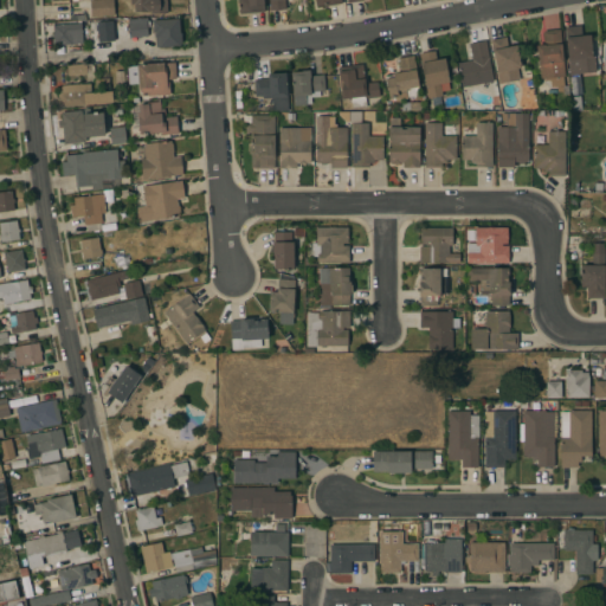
[(113,0),(114,15),(90,17),(89,0),(113,0)]
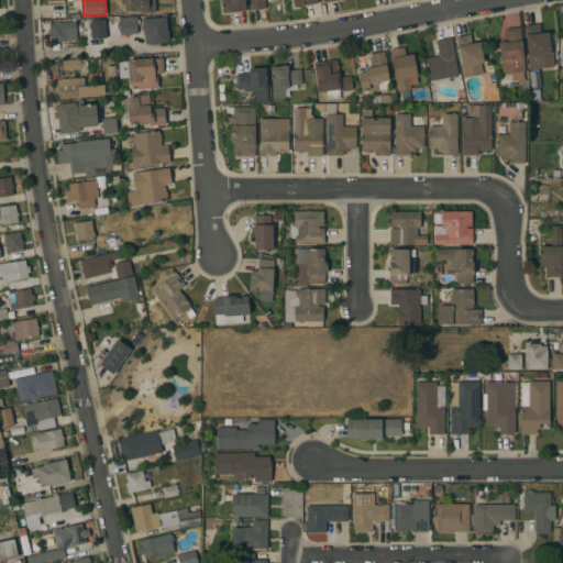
[(154,0),(155,12),(140,13),(139,11),(124,11),(124,3),(121,3),(121,0),(154,0)]
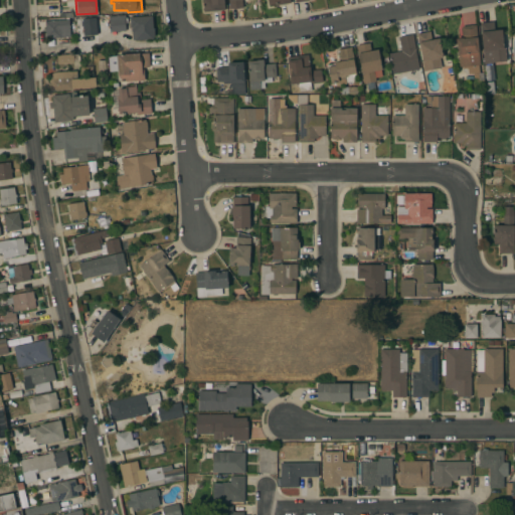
[(223,0),(224,10),(203,12),(202,0),(223,0)]
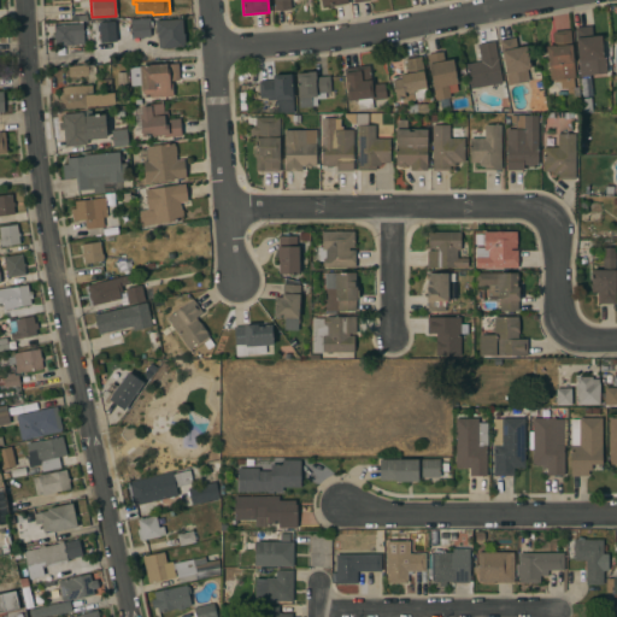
[(289,0),(291,10),(275,11),(274,0),(289,0)]
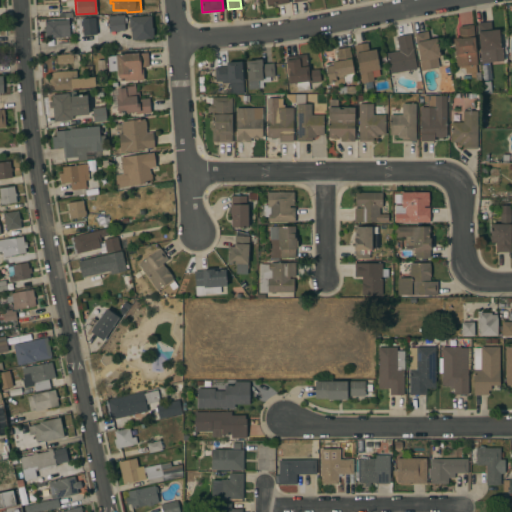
[(124,15),(124,18),(124,31),(118,31),(118,32),(115,32),(115,31),(108,32),(108,16),(124,15)]
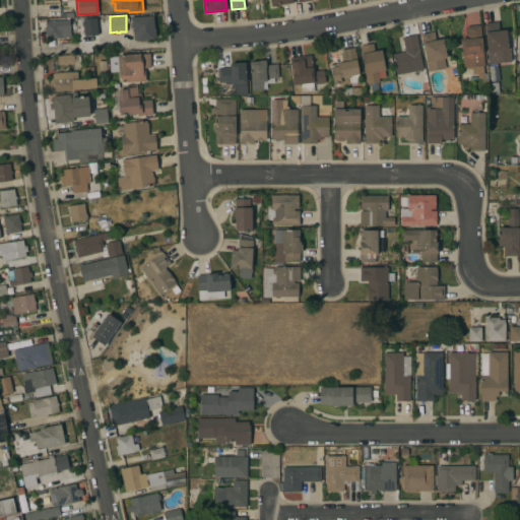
[(153,16),(154,28),(155,28),(155,38),(154,38),(154,40),(133,41),(132,27),(131,27),(131,17),(153,16)]
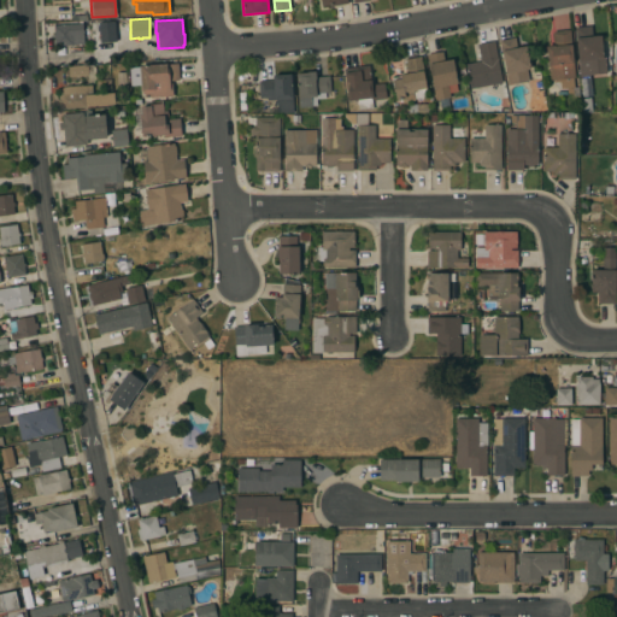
[(111,28),(109,29),(110,36),(100,37),(101,40),(89,41),(87,24),(106,21),(107,22),(111,22),(111,28)]
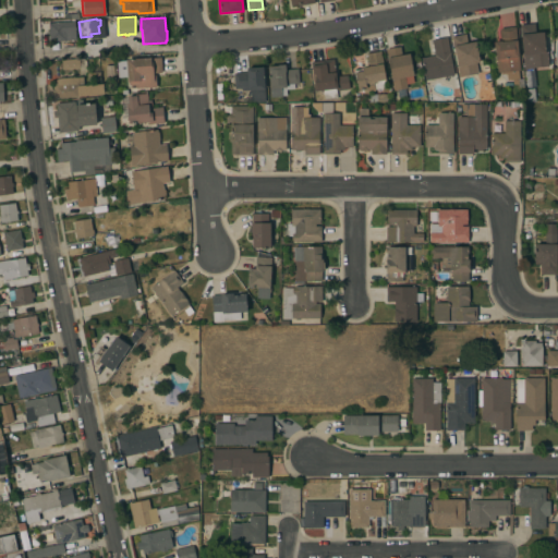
[(74,21),(75,40),(49,41),(48,23),(74,21)]
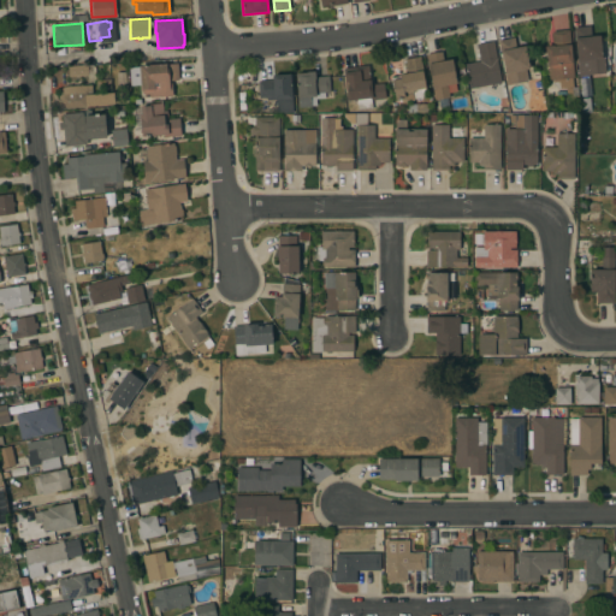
[(574,28),(590,27),(591,36),(599,35),(602,57),(604,57),(605,73),(588,75),(588,78),(579,78),(574,28)]
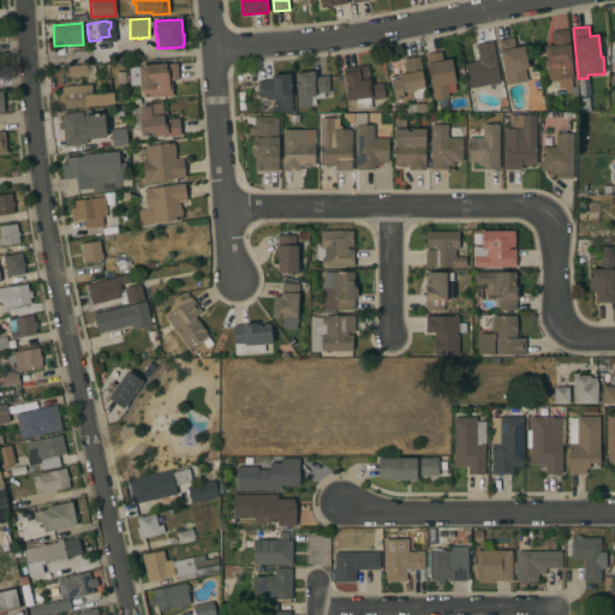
[(572,87),(559,89),(557,82),(553,83),(553,79),(548,81),(545,54),(544,54),(544,47),(553,46),(550,31),(567,30),(573,78),(571,78),(572,87)]
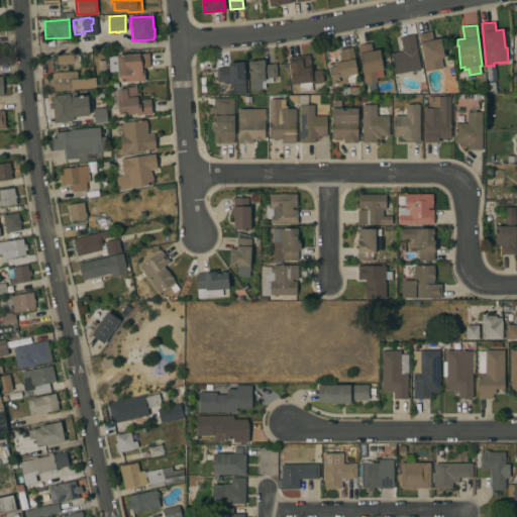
[(431,31),(433,40),(440,38),(444,58),(441,59),(442,68),(426,72),(418,34),(431,31)]
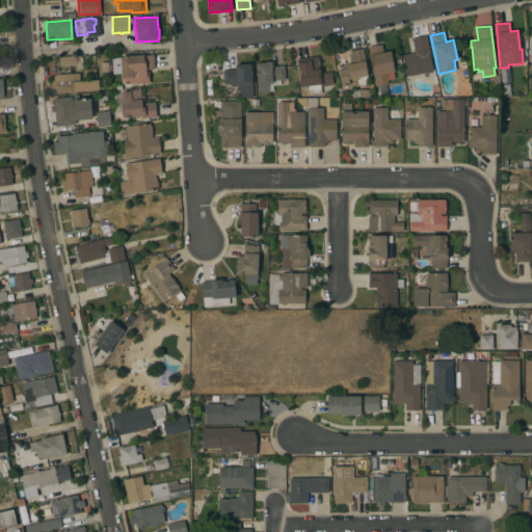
[(405,77),(401,55),(415,53),(411,38),(425,35),(432,72),(405,77)]
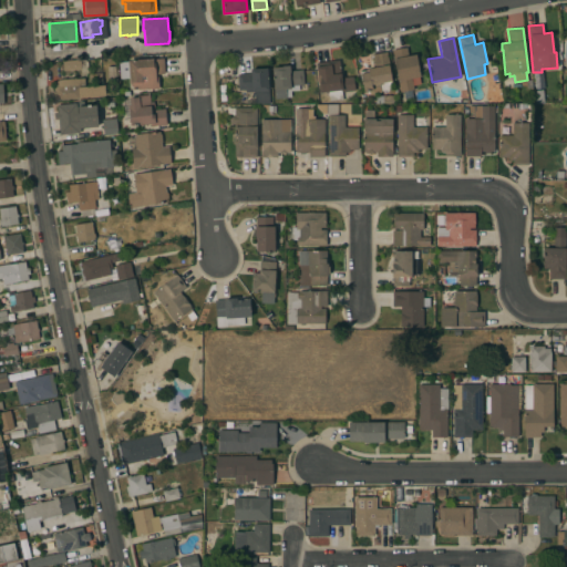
[(406,48),(408,57),(415,54),(420,76),(411,79),(413,90),(400,92),(392,51),(406,48)]
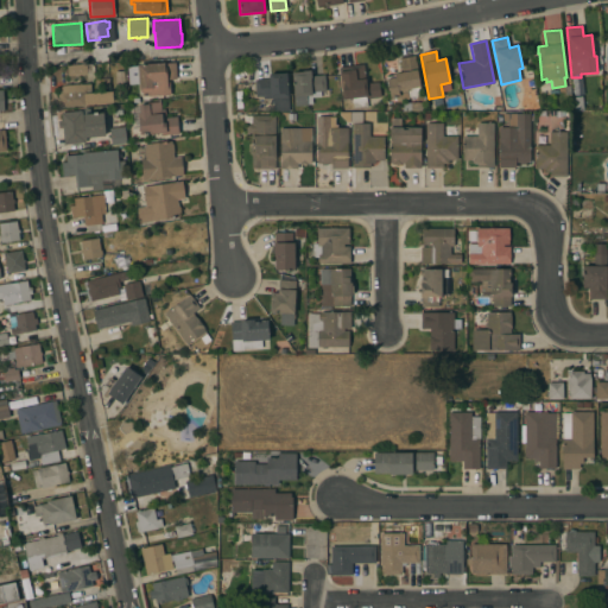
[(386,80),(394,77),(394,74),(401,73),(399,58),(400,58),(400,57),(412,55),(412,56),(415,56),(420,87),(398,92),(399,96),(390,99),(386,80)]
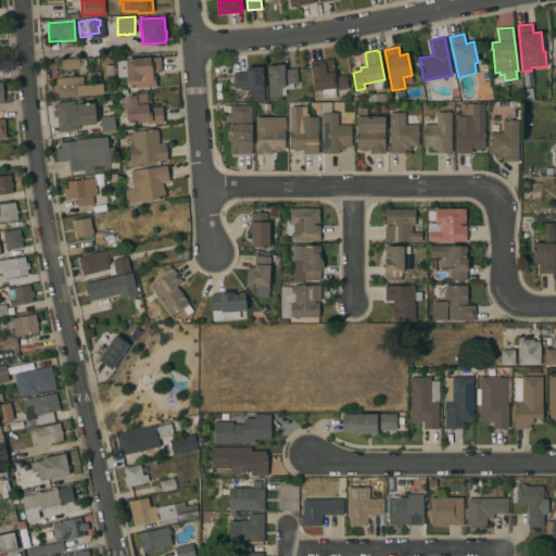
[(61,60),(78,58),(78,60),(85,59),(86,67),(62,70),(61,60)]
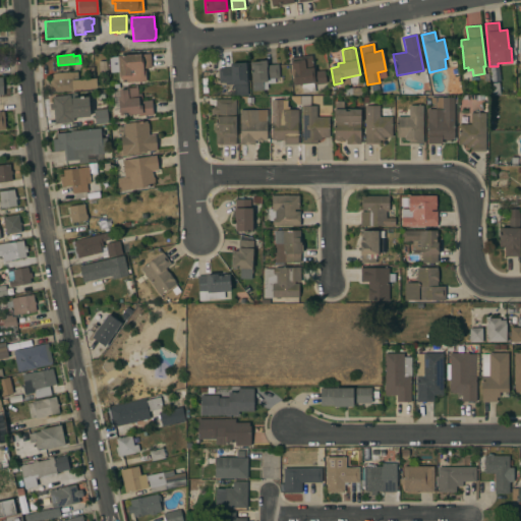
[(151,68),(142,68),(142,70),(145,70),(146,81),(127,82),(127,79),(120,79),(120,76),(119,76),(118,71),(110,71),(108,57),(150,54),(151,68)]
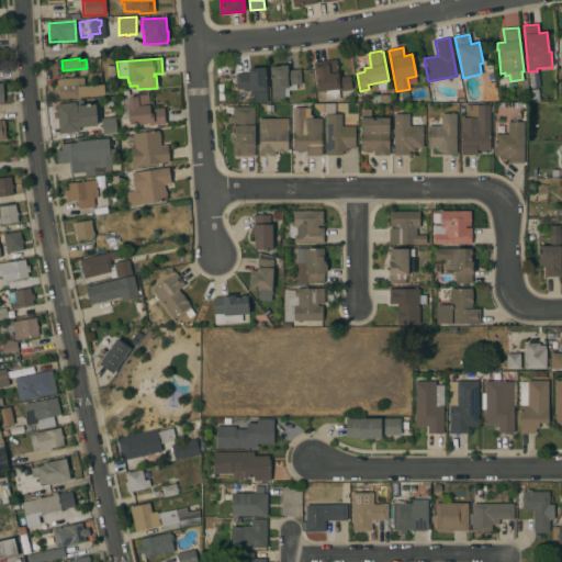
[(336,59),(338,78),(350,76),(351,90),(350,90),(351,96),(339,97),(339,99),(326,101),(325,91),(317,92),(313,63),(336,59)]
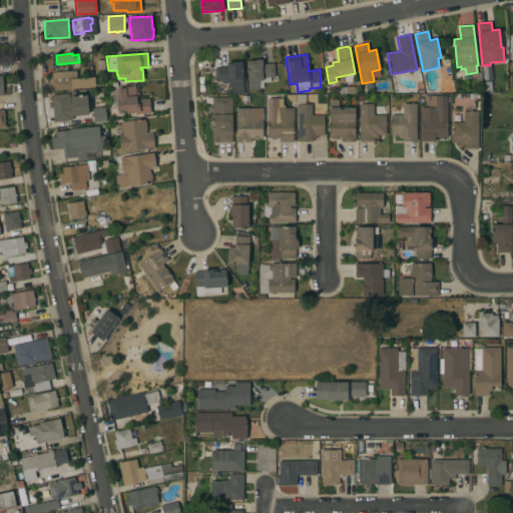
[(275,76),(263,77),(263,80),(259,81),(259,88),(248,89),(245,61),(254,60),(262,59),(263,64),(274,63),(275,76)]
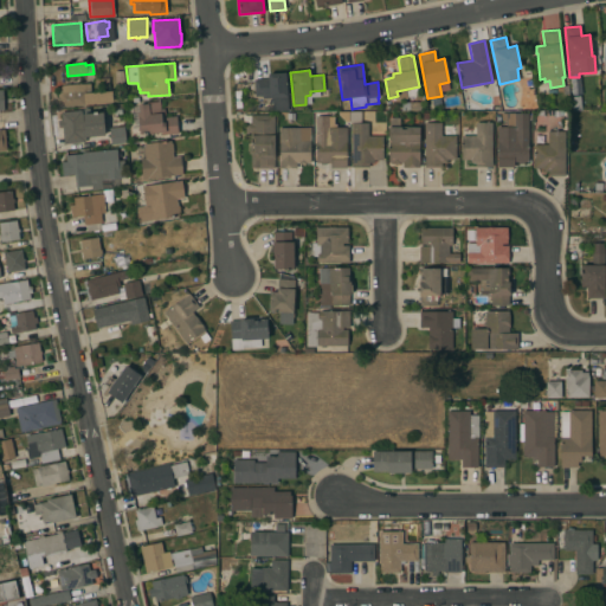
[(285,72),(288,110),(272,111),(272,98),(262,98),(262,96),(255,96),(253,79),(268,79),(268,75),(285,72)]
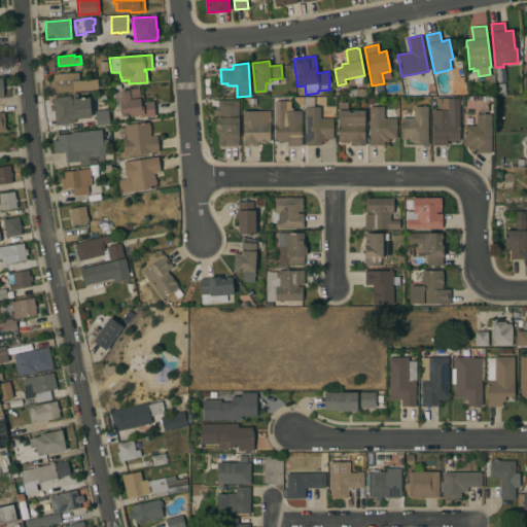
[(504,67),(515,66),(516,78),(505,79),(504,67)]
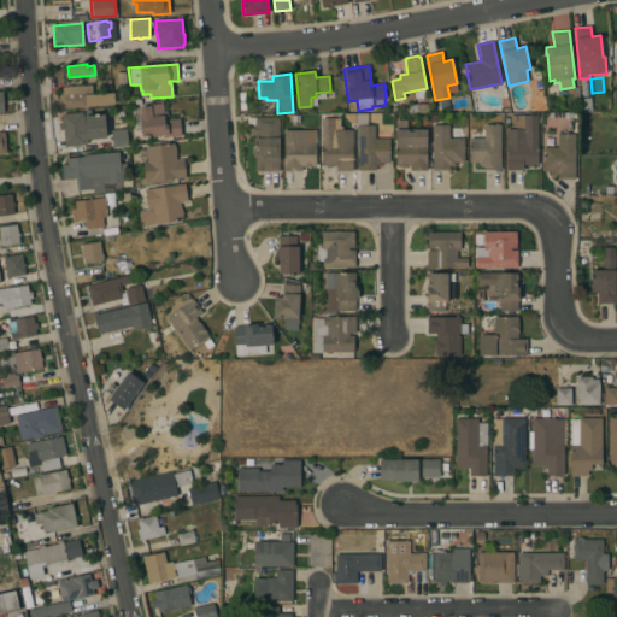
[(92,95),(116,94),(116,105),(59,109),(59,104),(57,105),(56,95),(59,94),(59,88),(92,86),(92,95)]
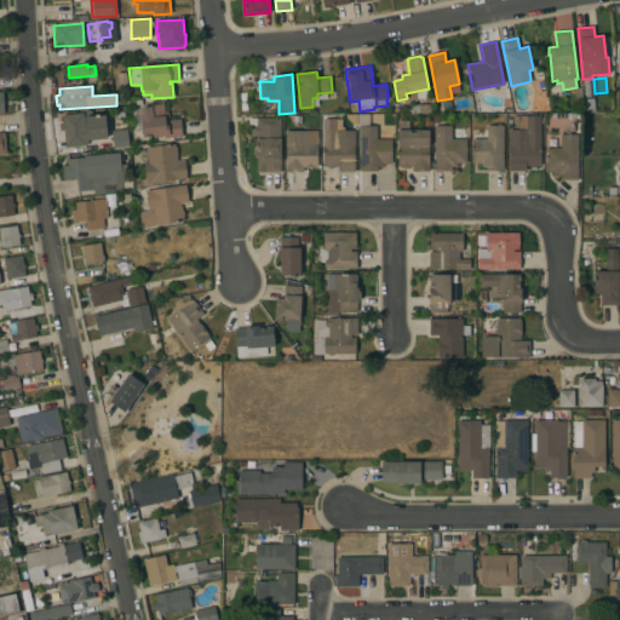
[(584,99),(593,98),(595,114),(584,114),(584,99)]
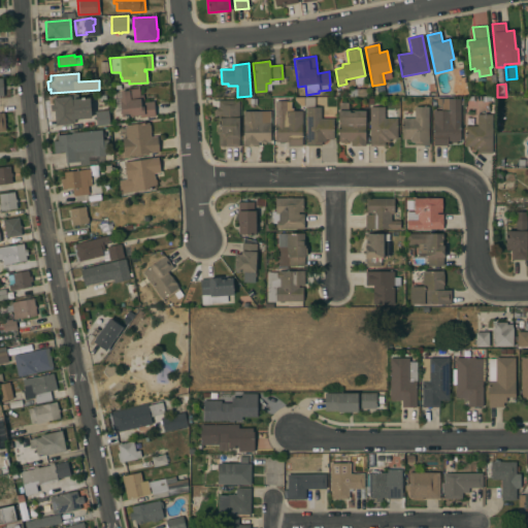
[(139,118),(139,116),(121,118),(120,99),(121,98),(121,91),(128,91),(128,90),(139,89),(139,96),(143,95),(144,103),(154,102),(155,117),(139,118)]
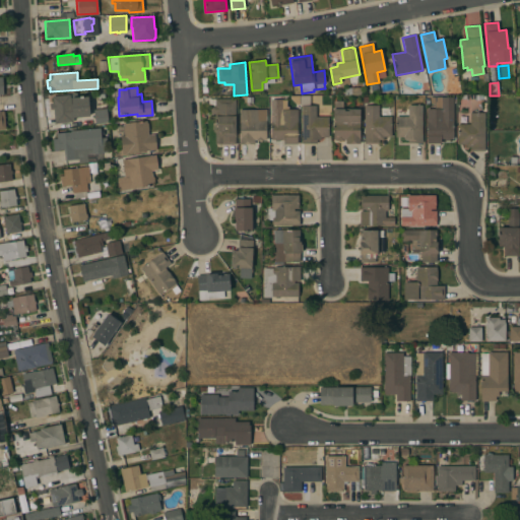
[(52,96),(69,95),(70,106),(72,106),(71,98),(87,96),(89,117),(72,118),(72,122),(55,123),(52,96)]
